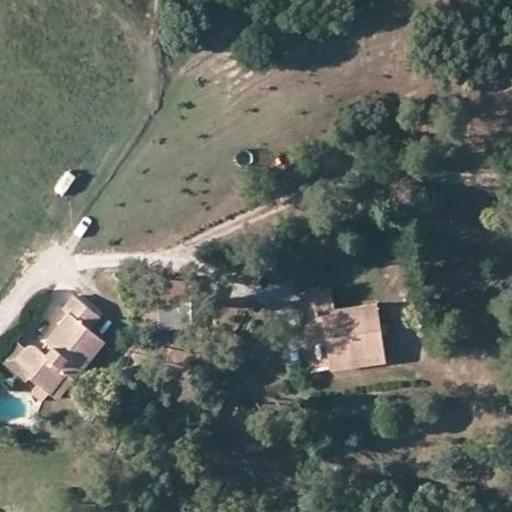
[(189,280),(158,281),(160,329),(191,328),(189,280)]
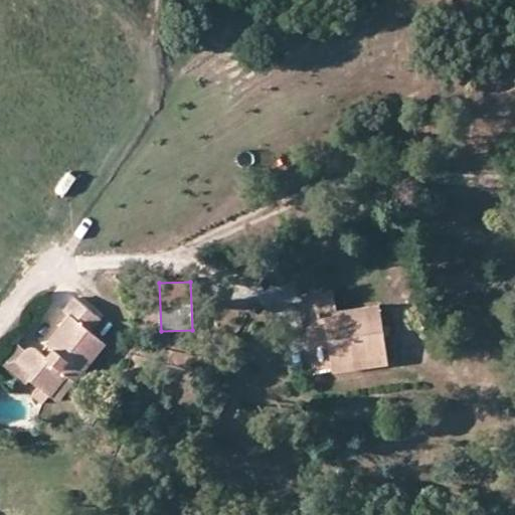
[(303,294),(309,336),(327,334),(328,343),(331,362),(386,354),(379,304),(336,309),(333,290),(303,294)]
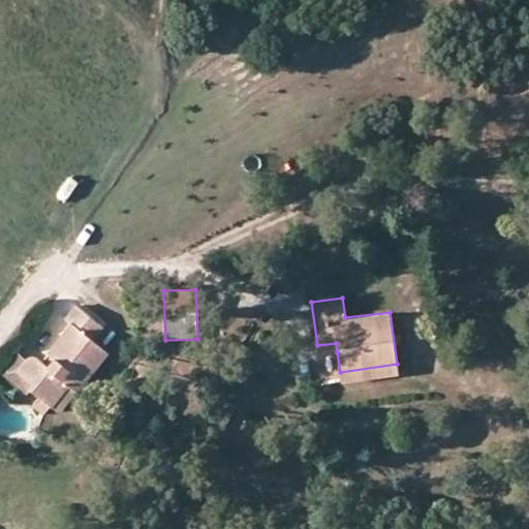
[(95,341),(104,328),(78,306),(66,321),(70,324),(48,353),(55,359),(48,369),(41,362),(31,354),(18,371),(34,384),(29,391),(41,399),(34,409),(45,417),(52,408),(68,385),(78,393),(109,353),(95,341)]
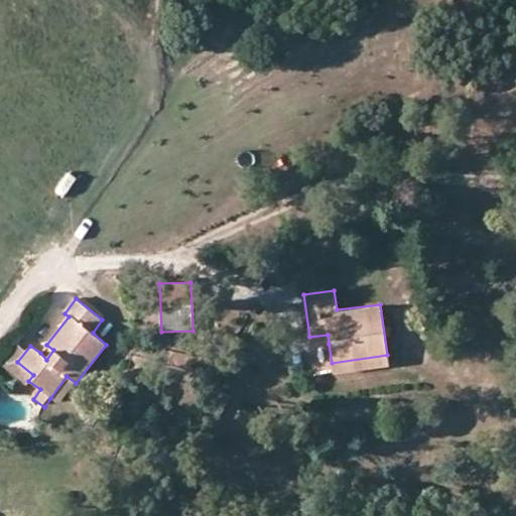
[(310,346),(329,344),(328,335),(309,337),(310,346)]
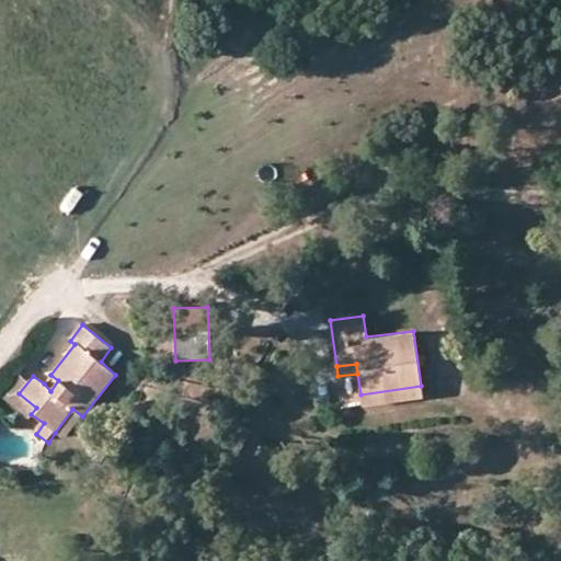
[(24,369),(3,397),(29,418),(31,414),(36,408),(19,393),(33,376),(24,369)]
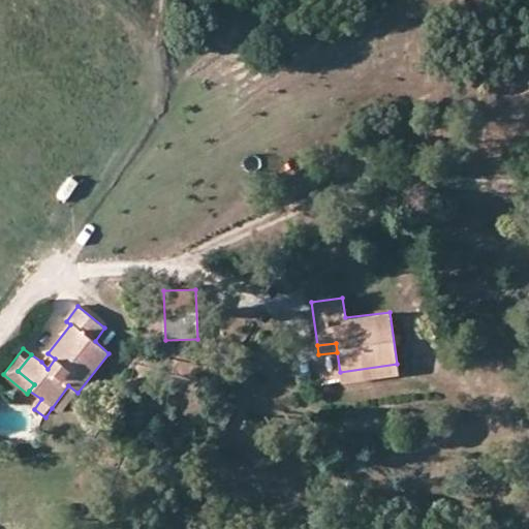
[(48,353),(41,362),(48,369),(55,359),(48,353)]
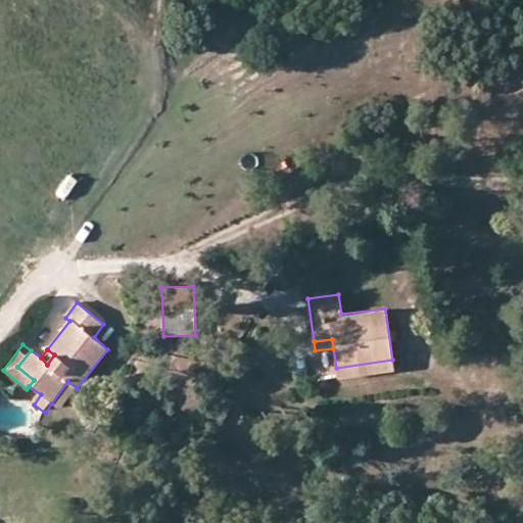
[(393,371),(392,360),(336,368),(337,378),(393,371)]
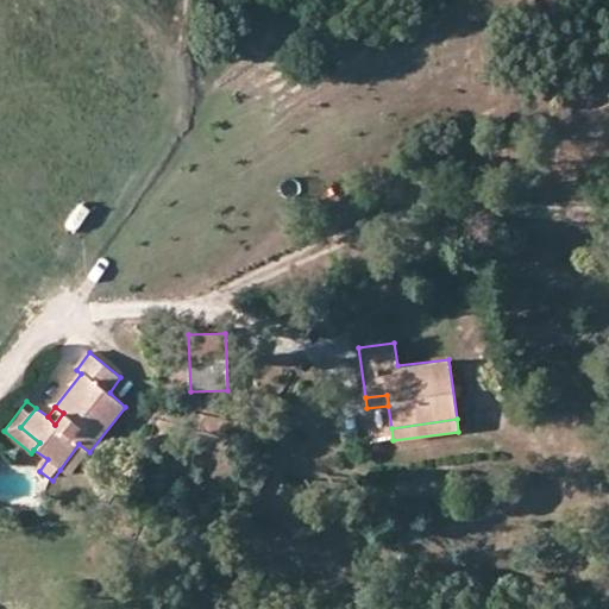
[(60,470),(66,473),(69,478),(76,469),(89,452),(79,444),(60,470)]
